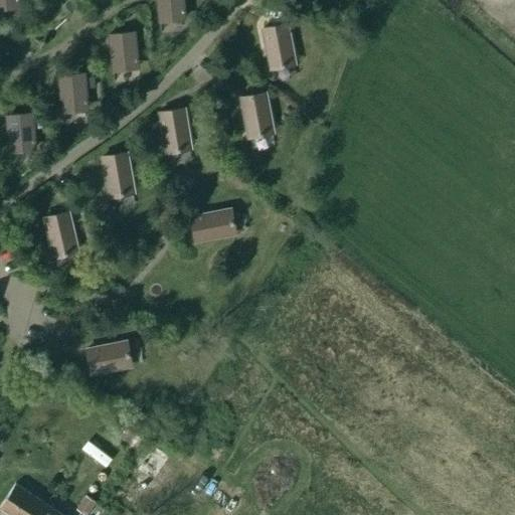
[(182,0),(157,0),(159,21),(185,18),(182,0)]
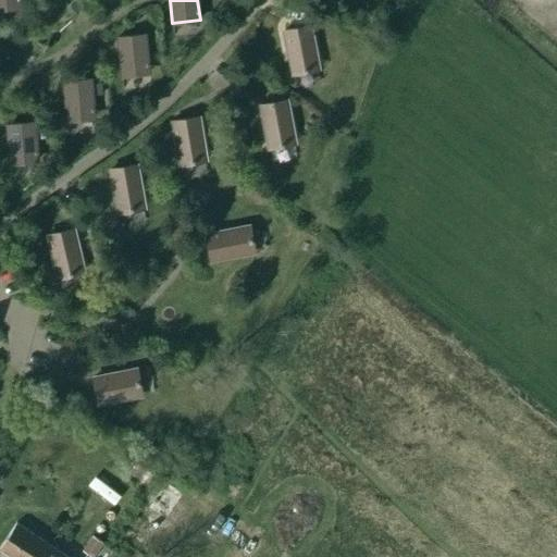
[(310,26),(284,31),(293,74),(319,69),(310,26)]
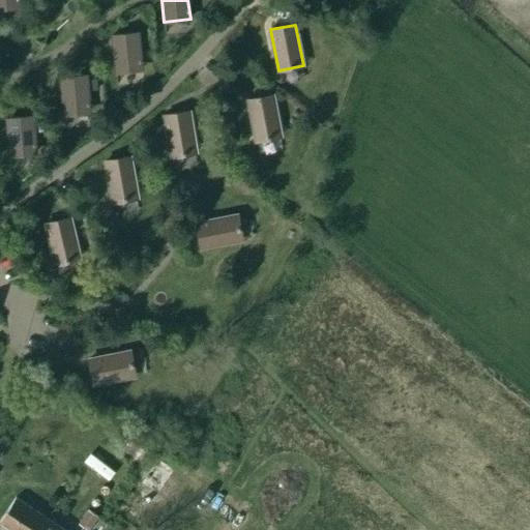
[(112,36),(116,72),(142,69),(138,33),(112,36)]
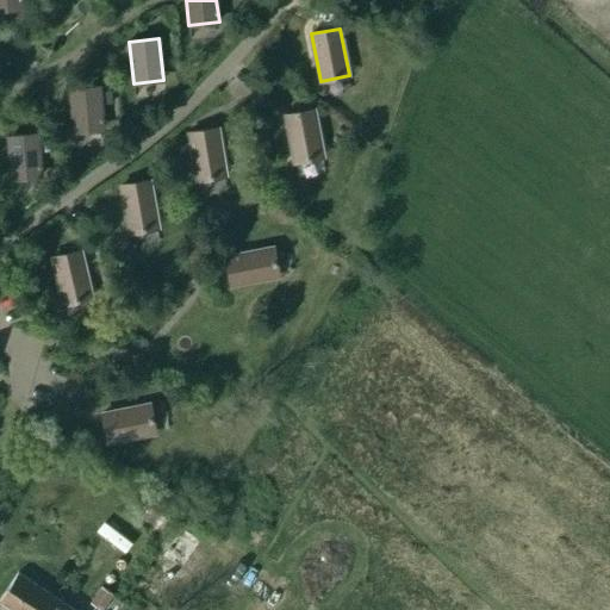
[(69,89),(73,131),(104,129),(100,87),(69,89)]
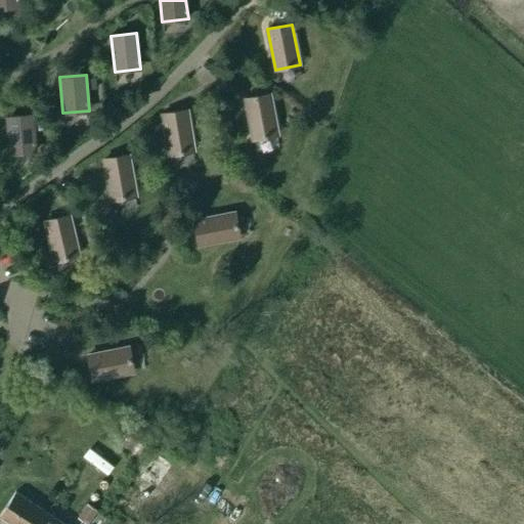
[(277,134),(269,94),(246,99),(253,139),(277,134)]
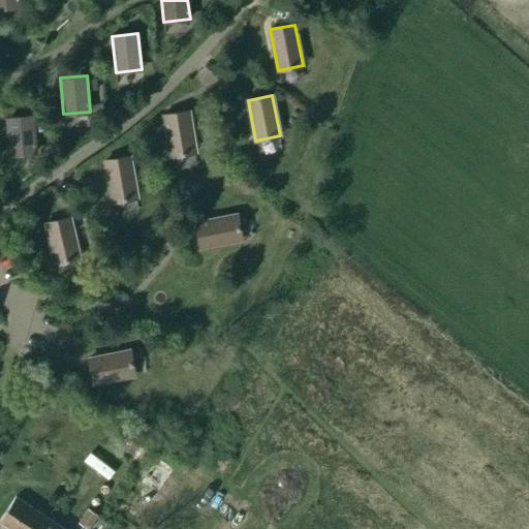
[(195,152),(188,112),(164,116),(170,156),(195,152)]
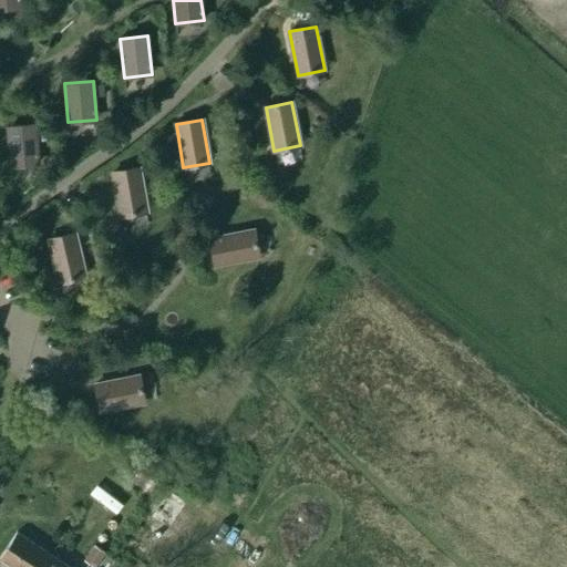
[(35,125),(7,127),(10,166),(39,164),(35,125)]
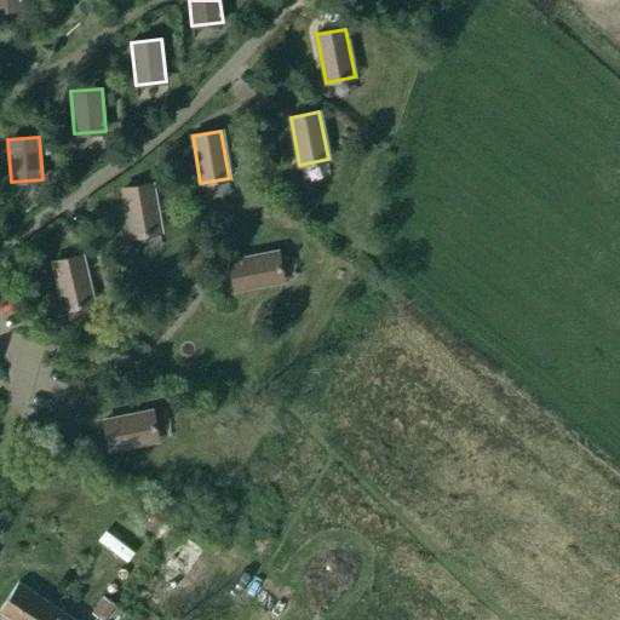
[(160,231),(151,184),(124,189),(132,236),(160,231)]
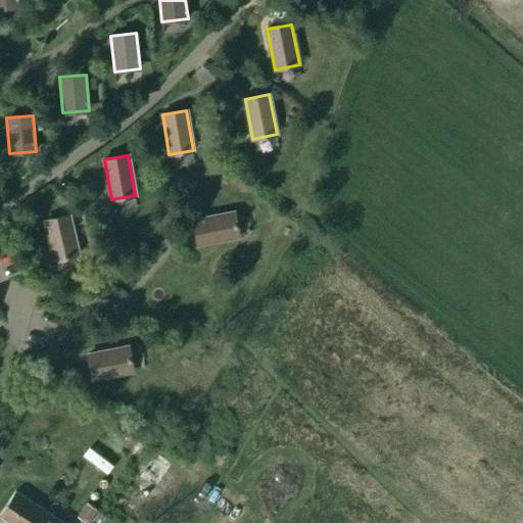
[(198,244),(239,236),(234,212),(194,220),(198,244)]
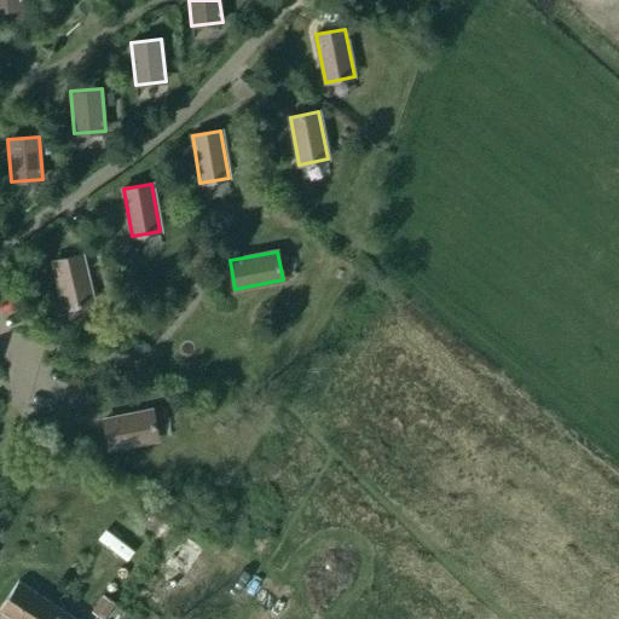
[(81,255),(53,261),(64,308),(93,302),(81,255)]
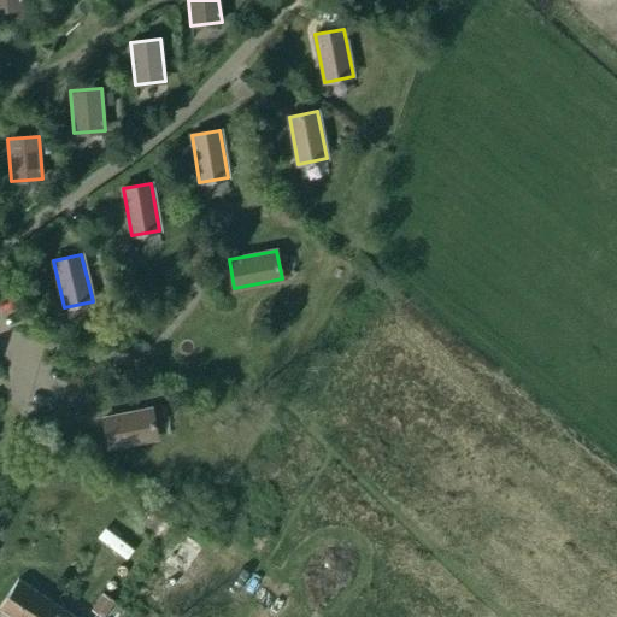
[(157,438),(151,410),(104,418),(109,447),(157,438)]
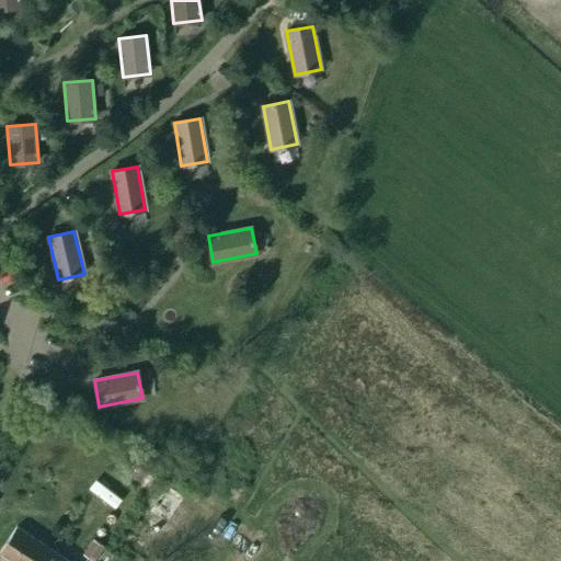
[(191,502),(149,474),(133,500),(173,527),(174,526),(169,523),(184,500),(190,503),(191,502)]
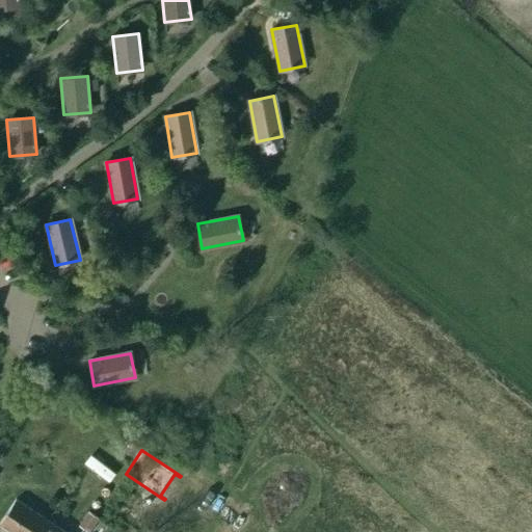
[(92,451),(86,460),(111,477),(117,468),(92,451)]
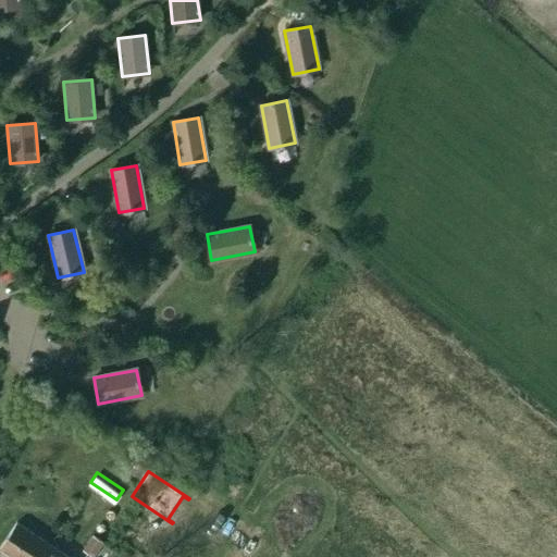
[(0,548),(12,556),(40,556),(51,541),(44,535),(41,540),(16,522),(0,546),(0,548)]
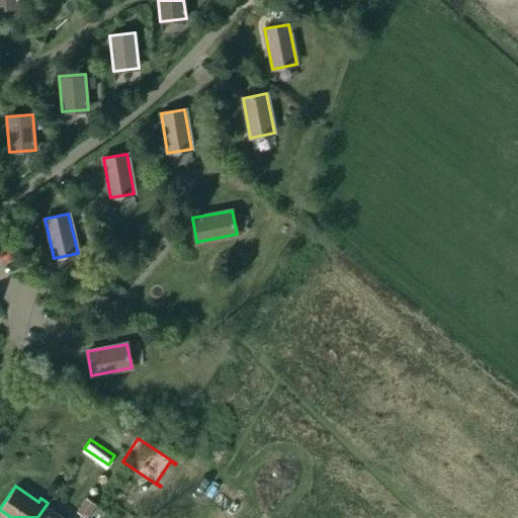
[(86,499),(78,512),(86,517),(95,505),(86,499)]
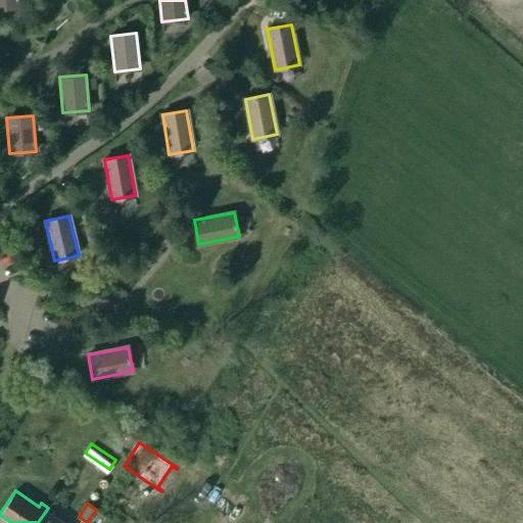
[(62,522),(48,514),(51,509),(48,508),(38,522),(62,522)]
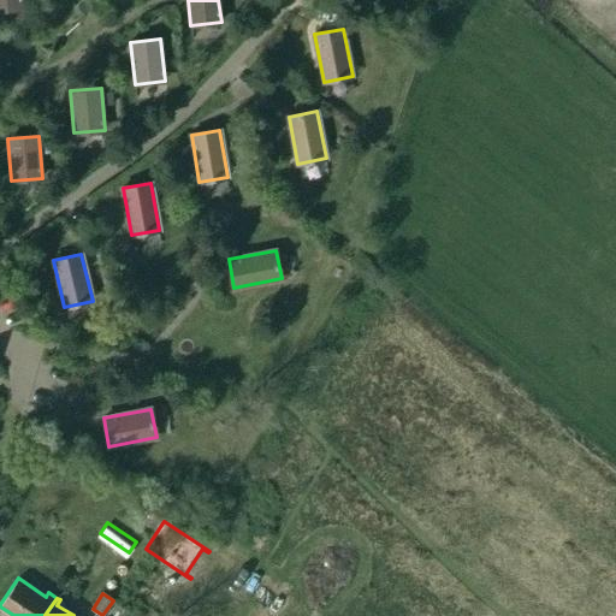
All buildings are outlined.
